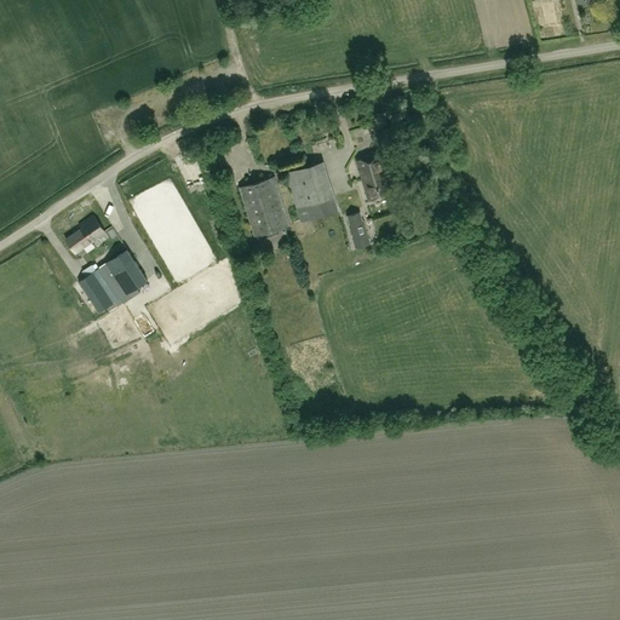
[(383,151),(359,159),(371,199),(395,191),(383,151)]
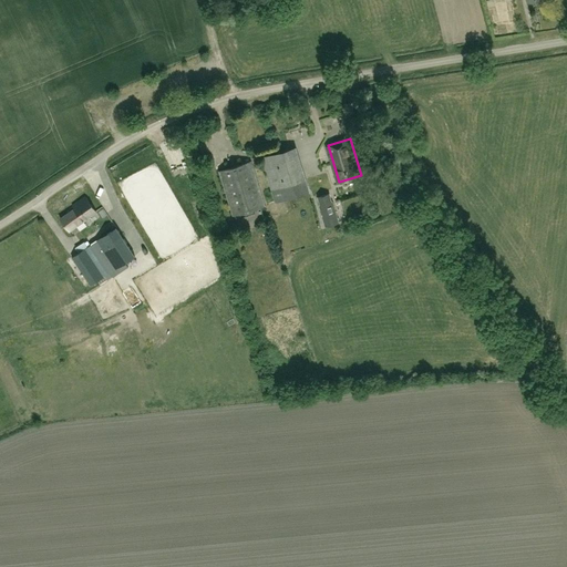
[(261,158),(276,203),(303,194),(289,150),(261,158)]
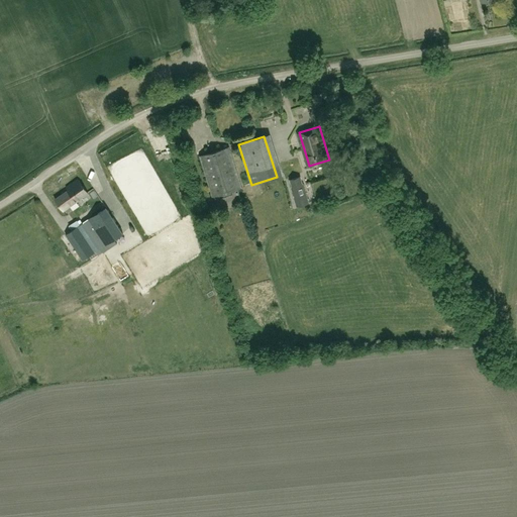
[(210,152),(200,156),(213,196),(241,188),(229,146),(219,150),(218,147),(209,149),(210,152)]
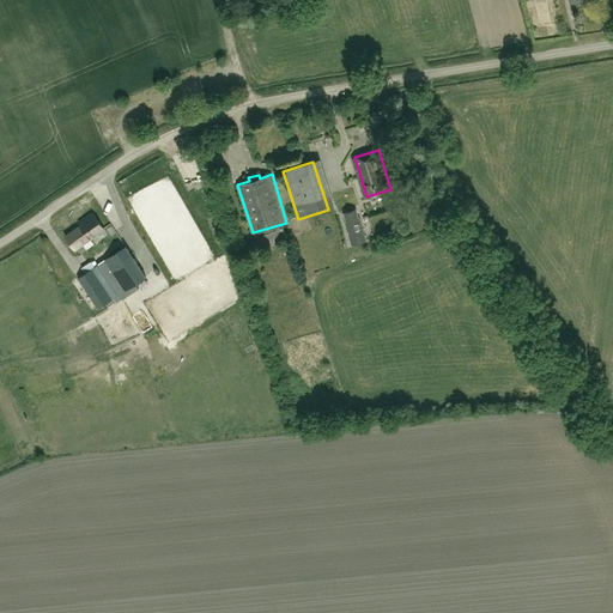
[(152,201),(155,211),(167,208),(164,199),(152,201)]
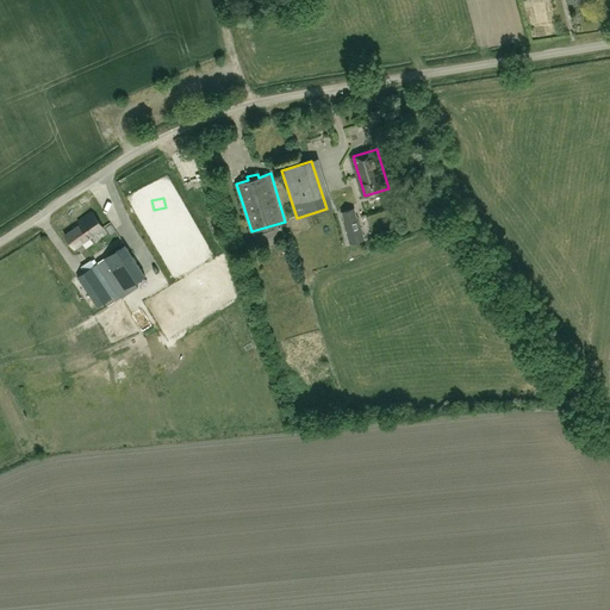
[(358,216),(355,207),(343,211),(346,219),(344,221),(352,242),(366,238),(359,216),(358,216)]
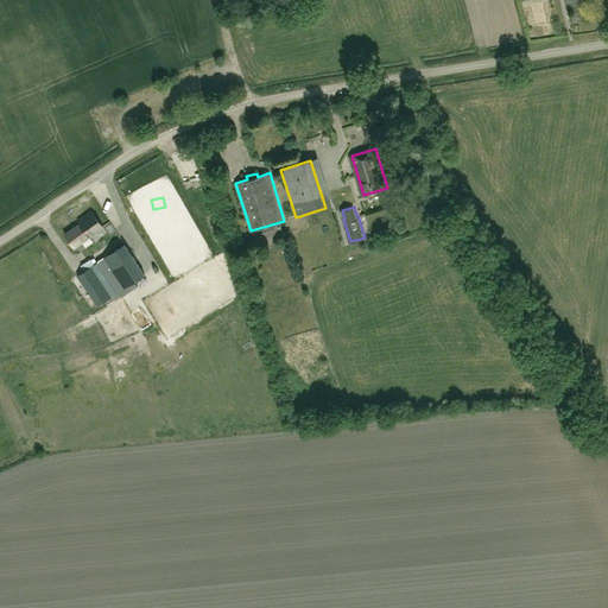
[(75,247),(105,226),(93,209),(78,219),(81,222),(65,233),(75,247)]
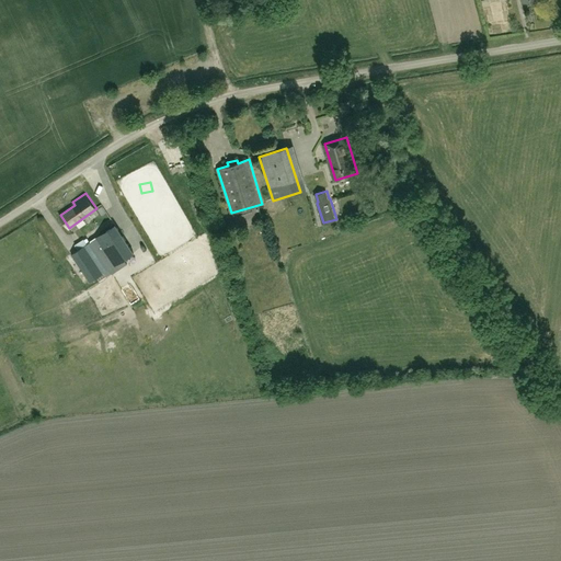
[(136,224),(141,231),(170,215),(160,198),(140,210),(145,218),(136,224)]
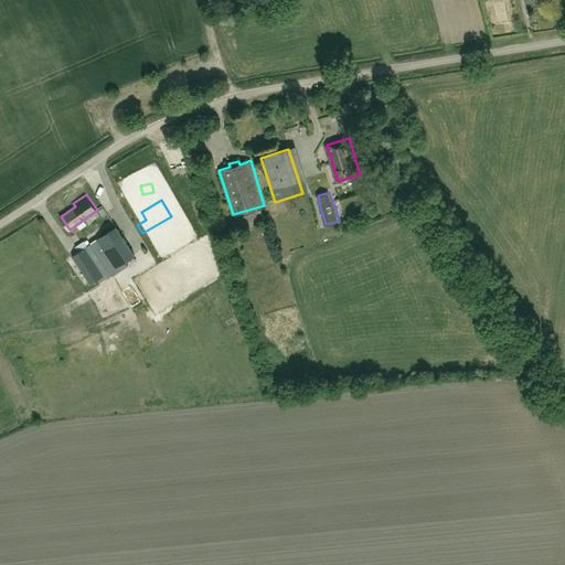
[(135,254),(116,226),(97,238),(116,266),(135,254)]
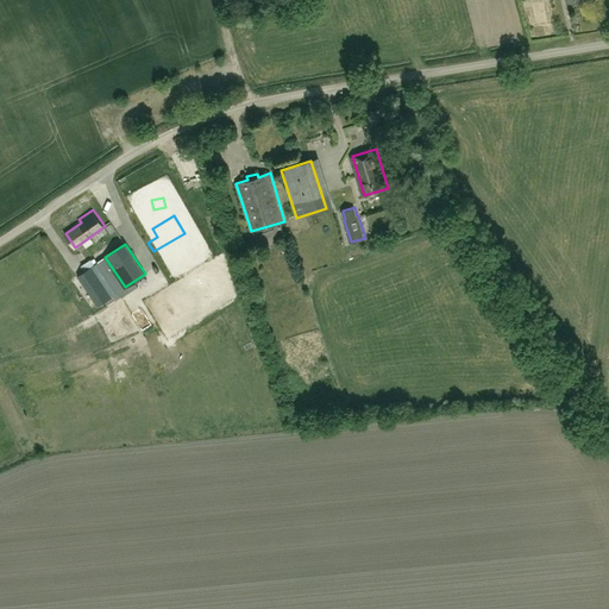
[(112,295),(118,290),(99,261),(93,265),(112,295)]
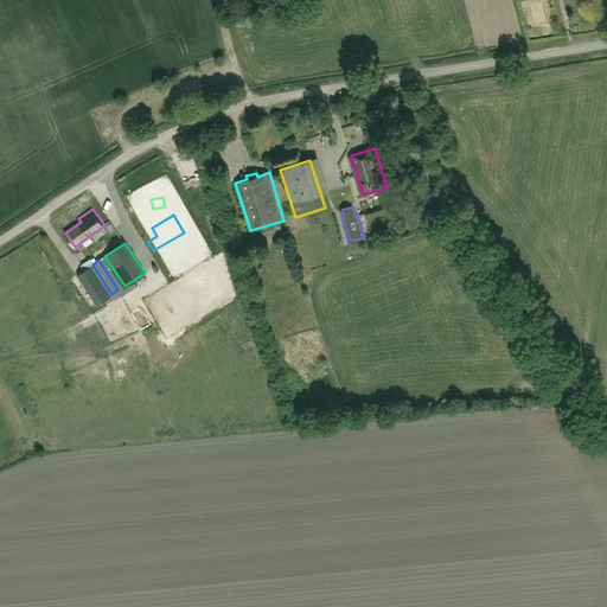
[(97,304),(112,295),(91,264),(77,274),(97,304)]
